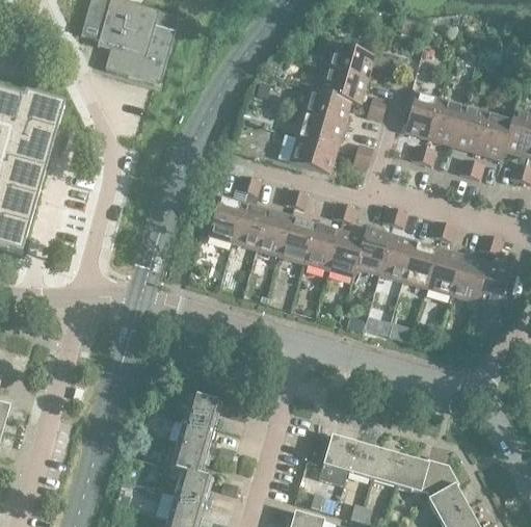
[(90,0),(84,22),(81,33),(100,38),(98,44),(121,51),(115,71),(160,83),(180,16),(125,0),(90,0)]
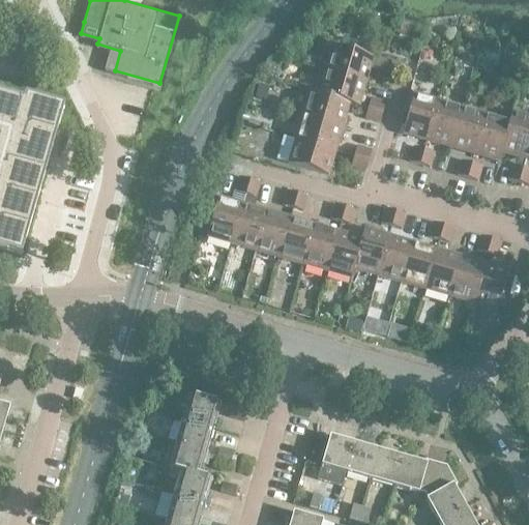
[(403,17),(400,31),(414,34),(417,20),(403,17)]
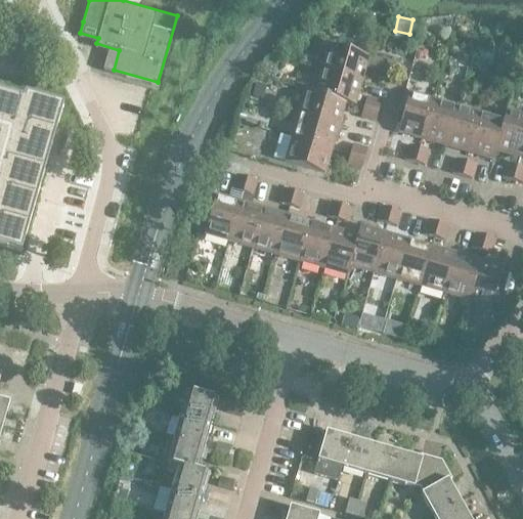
[(330,42),(322,66),(362,78),(369,53),(330,42)]
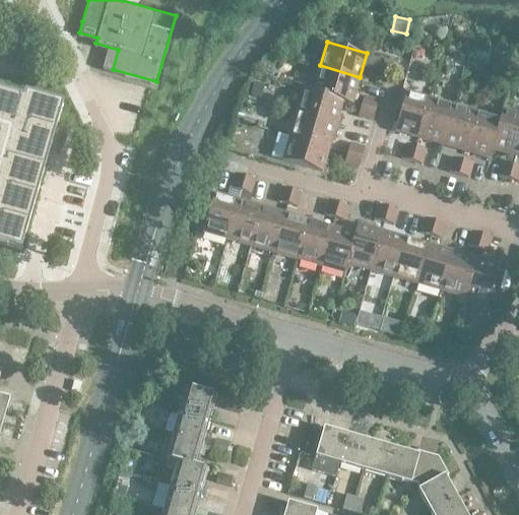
[(371,54),(369,64),(397,72),(400,62),(371,54)]
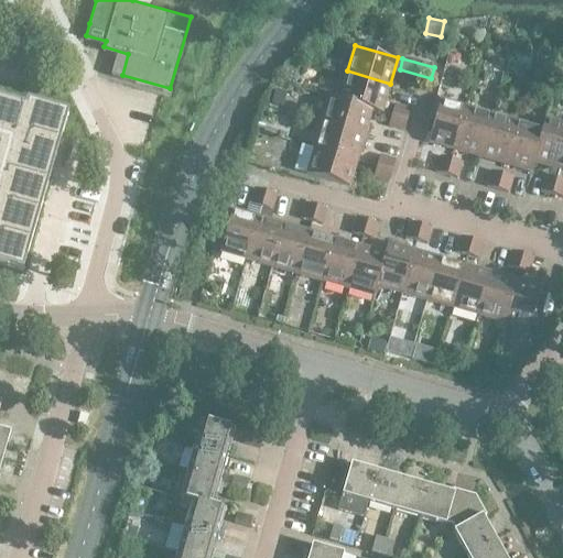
[(287,66),(283,78),(294,81),(299,69),(287,66)]
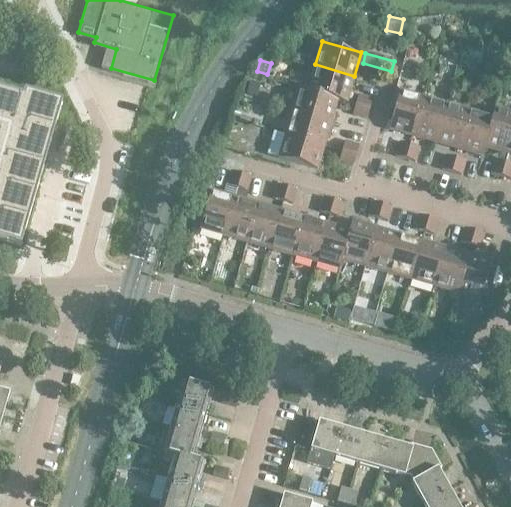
[(354,76),(315,64),(309,87),(308,88),(338,96),(347,99),(354,76)]
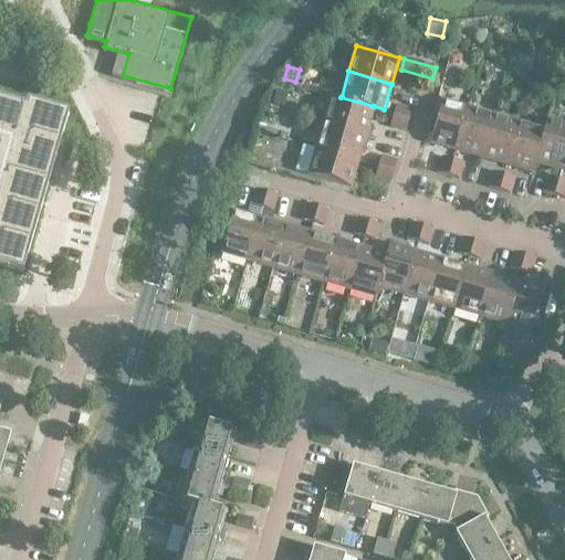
[(276,88),(272,103),(283,106),(288,92),(276,88)]
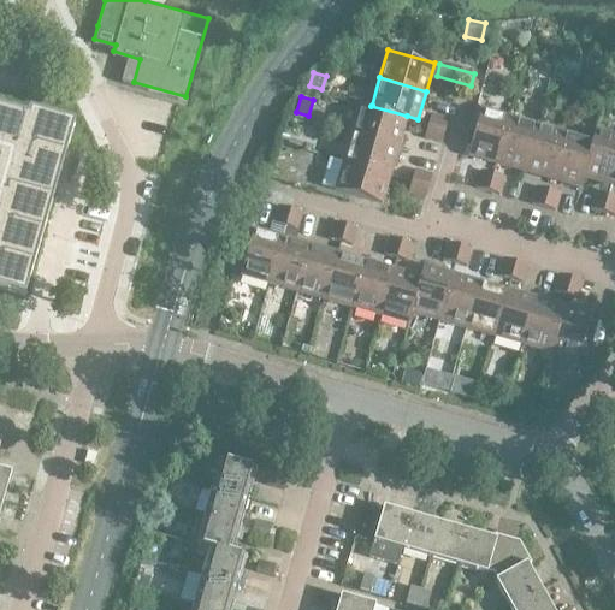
[(360,101),(353,130),(398,143),(407,116),(371,106),(372,105),(360,101)]
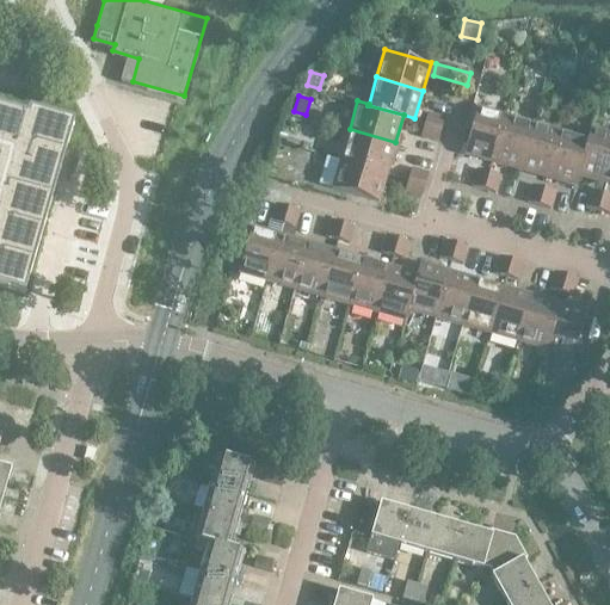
[(0,102),(0,281),(25,289),(74,117),(29,104),(28,110),(0,102)]
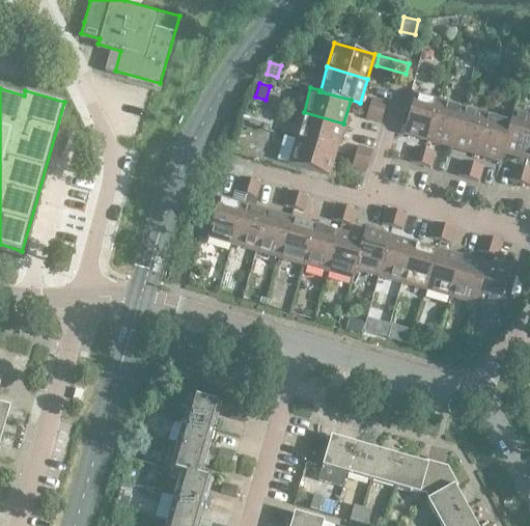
[(403,131),(428,138),(440,98),(415,90),(403,131)]
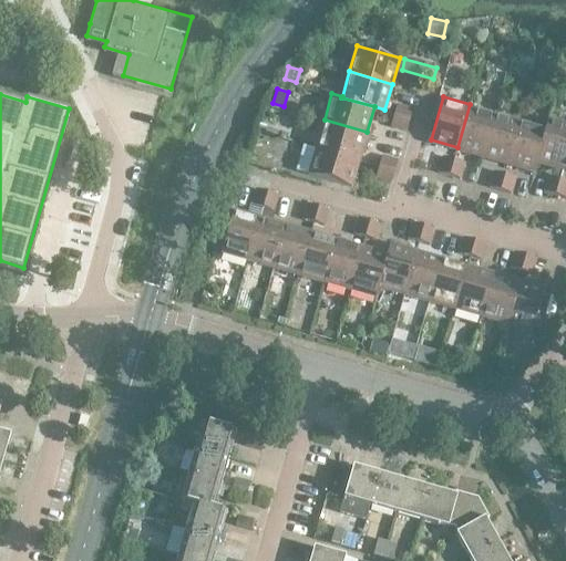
[(398,102),(394,112),(411,116),(413,106),(398,102)]
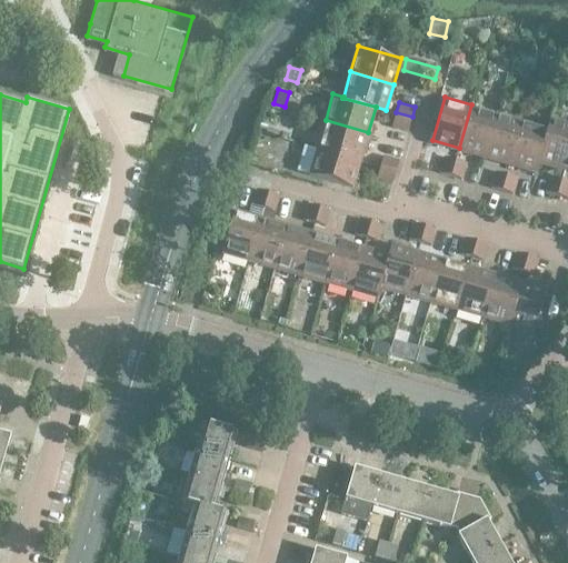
[(497,112),(471,104),(459,148),(485,154),(497,112)]
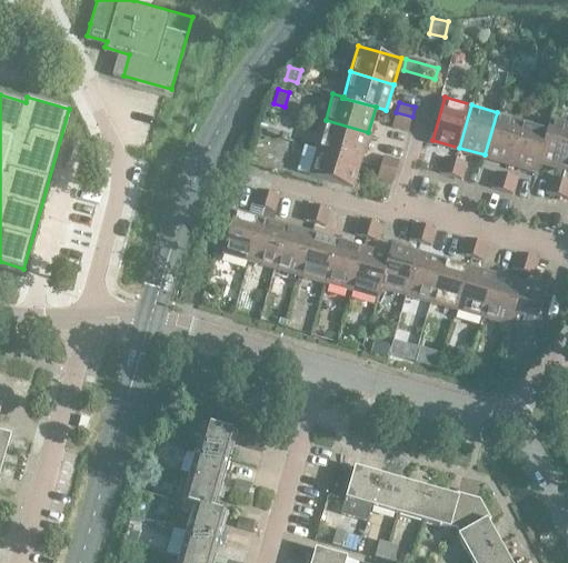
[(412,117),(396,112),(394,123),(409,128),(412,117)]
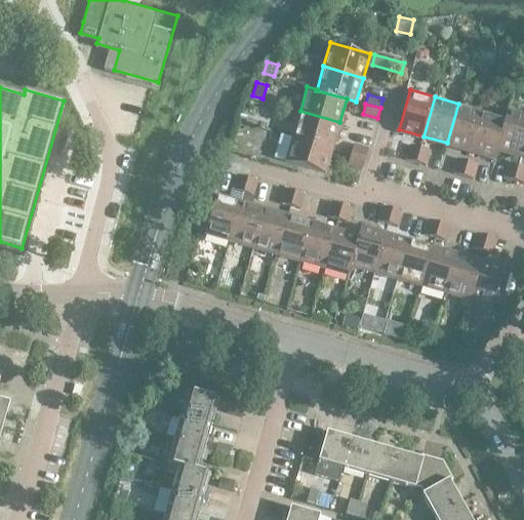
[(482,110),(458,104),(447,143),(471,150),(482,110)]
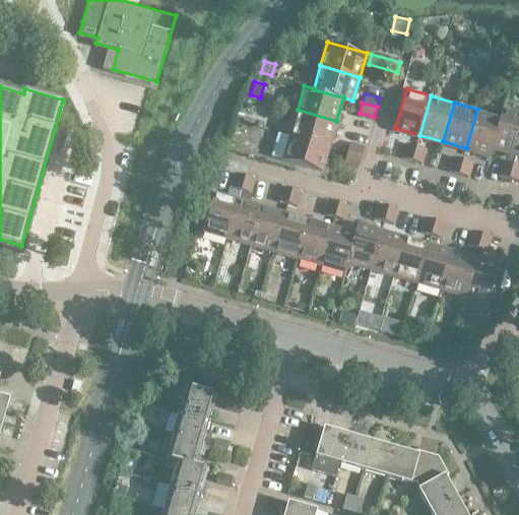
[(518,111),(503,106),(501,116),(493,145),(494,145),(516,152),(518,143),(518,111)]
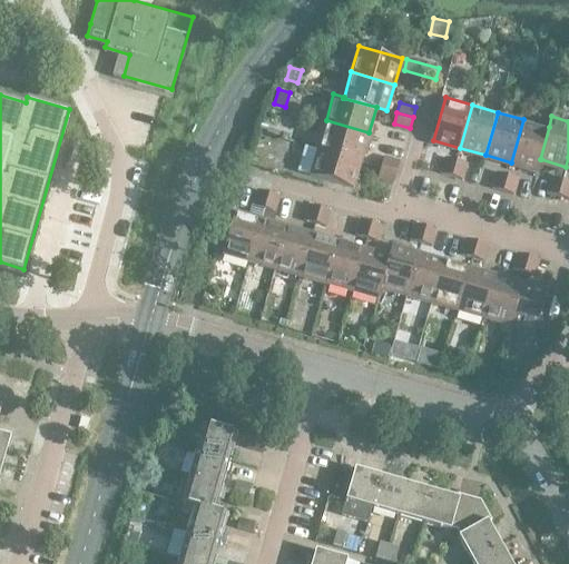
[(263,118),(260,128),(268,130),(272,120),(263,118)]
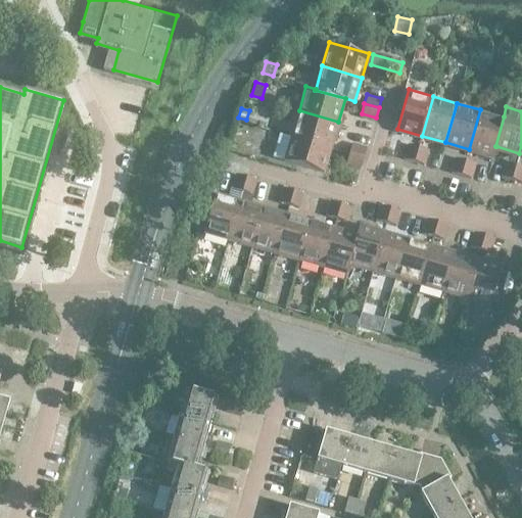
[(504,116),(480,109),(469,149),(493,156),(496,146),(495,146),(504,116)]
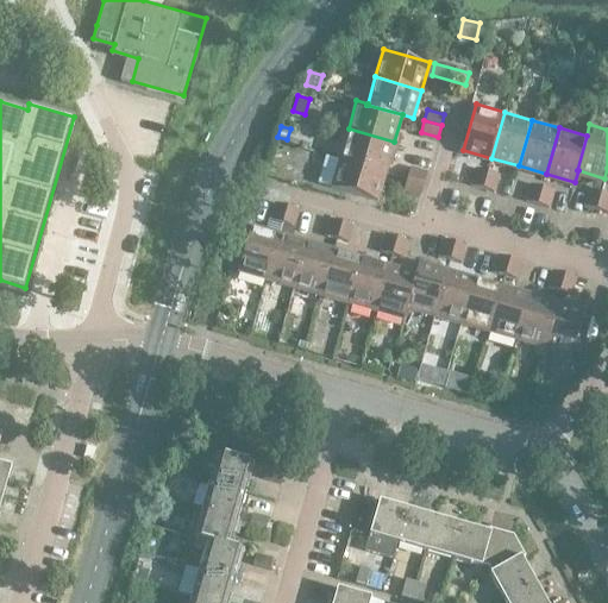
[(394,142),(349,129),(340,156),(387,169),(394,142)]
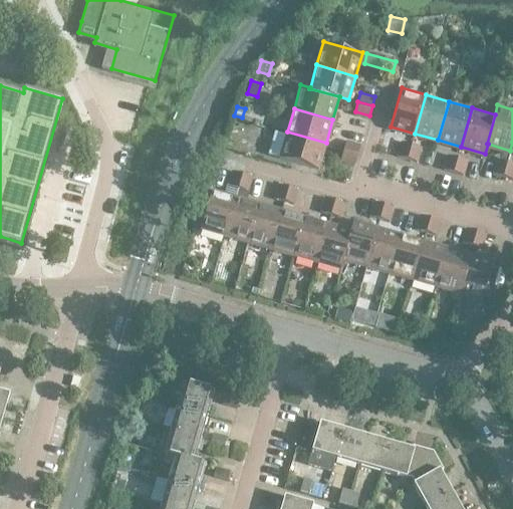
[(326,143),(287,132),(280,156),(319,167),(326,143)]
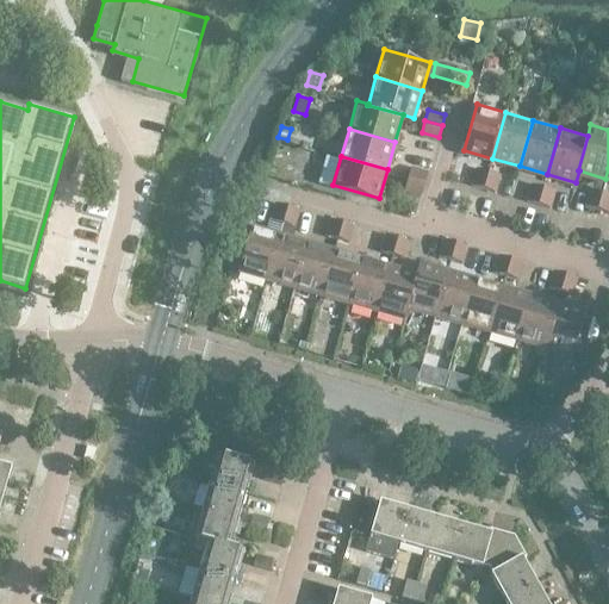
[(412,164),(409,175),(426,181),(429,169),(412,164)]
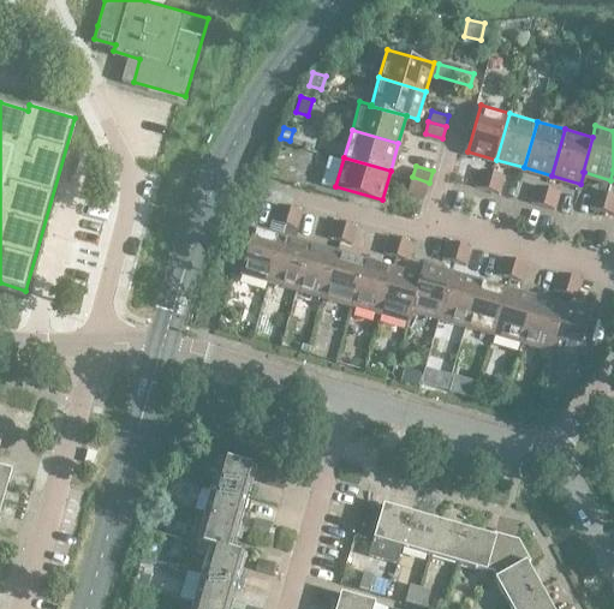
[(482,167),(477,184),(488,187),(493,171),(482,167)]
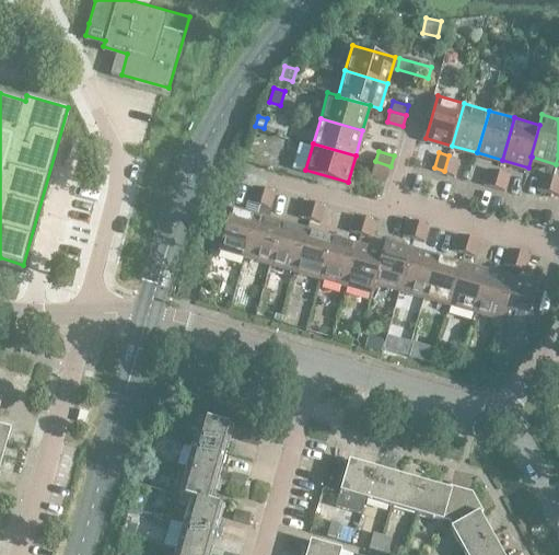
[(459,158),(449,155),(444,171),(455,174),(459,158)]
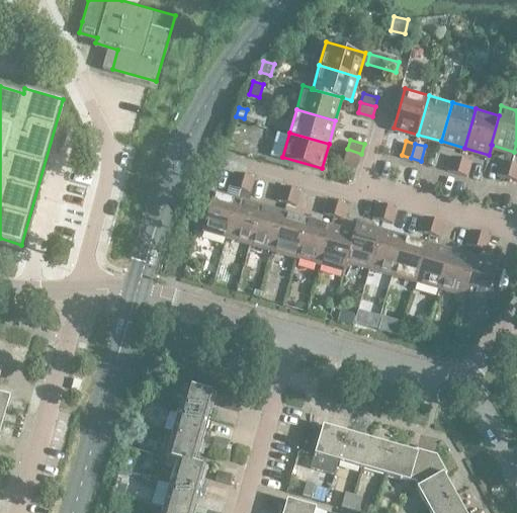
[(361,154),(347,149),(344,159),(358,163),(361,154)]
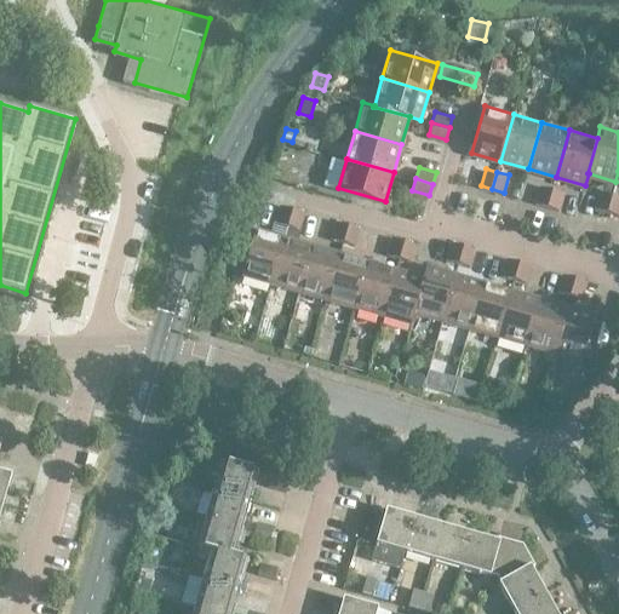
[(542,184),(537,201),(548,205),(554,188),(542,184)]
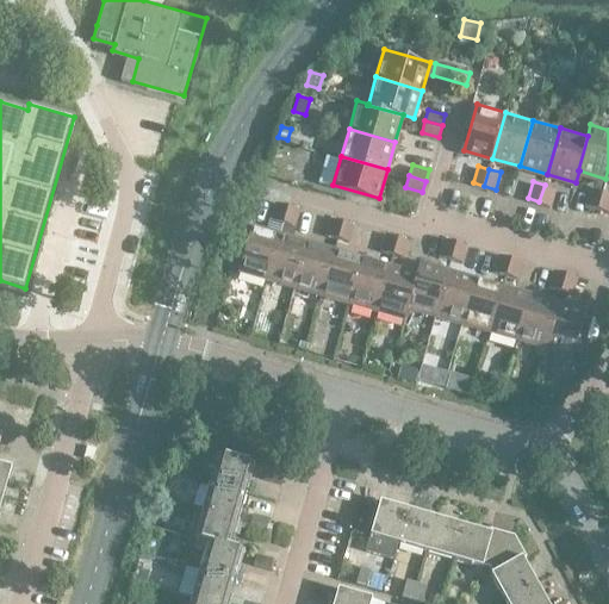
[(555,187),(545,185),(539,201),(551,205),(555,187)]
